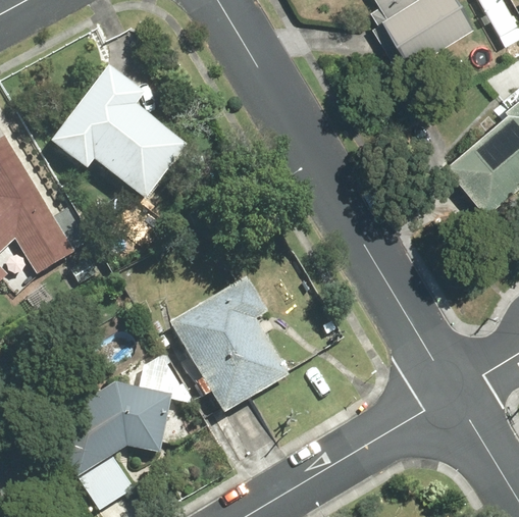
[(379,0),(383,7),(377,10),(407,60),(473,21),(460,0),(379,0)]
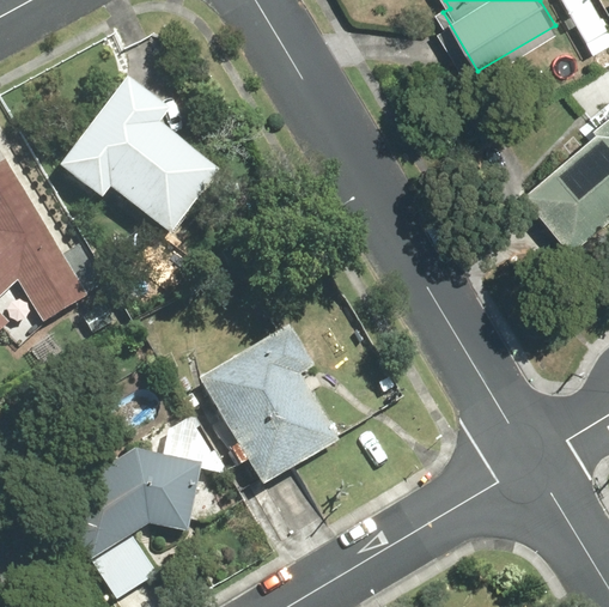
[(126,78),(58,164),(102,198),(110,187),(168,232),(219,169),(160,123),(170,113),(126,78)]
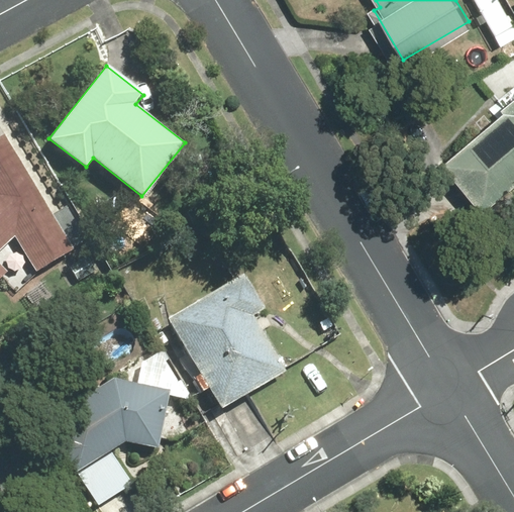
[(502,105),(438,156),(480,207),(513,180),(513,90),(499,102),(502,105)]
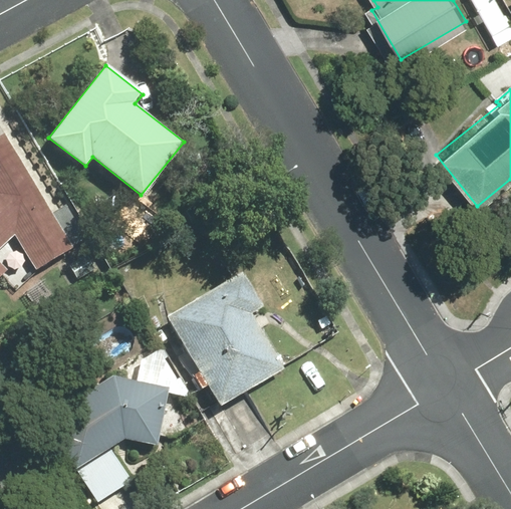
[(0,274),(8,267),(0,258),(0,247),(17,231),(39,267),(91,236),(70,201),(53,211),(5,131),(0,133),(0,274)]
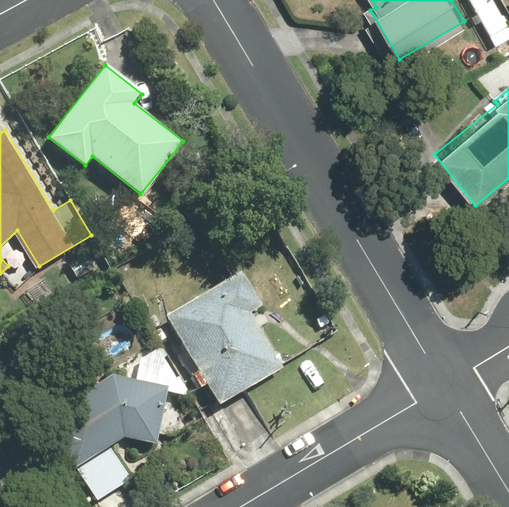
[(240,267),(164,311),(217,402),(282,365),(250,311),(262,304),(240,267)]
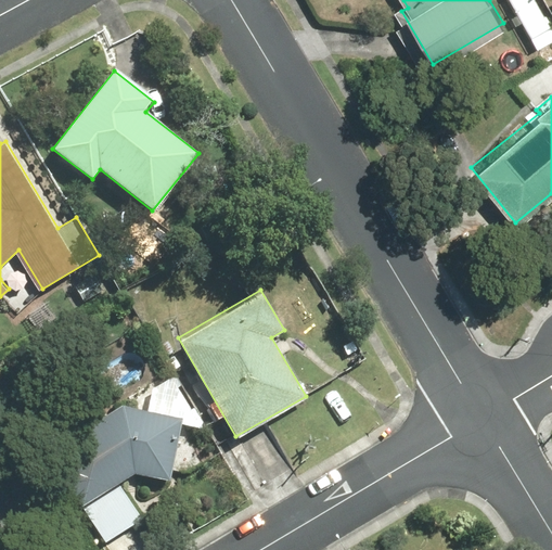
[(123,481),(137,472),(170,478),(182,417),(123,407),(48,450),(80,506),(82,504),(106,542),(145,519),(123,481)]
